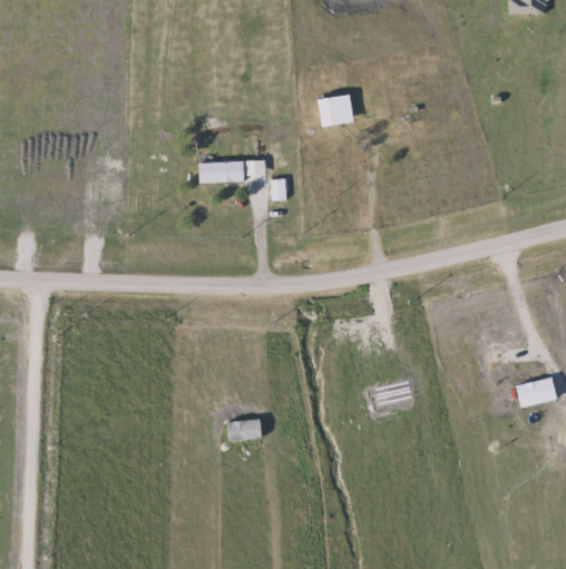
[(542,0),(542,15),(517,15),(517,0),(542,0)]
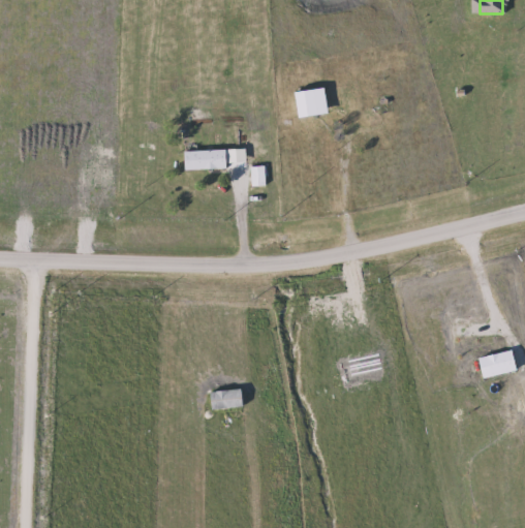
[(329,114),(298,119),(295,92),(325,88),(329,114)]
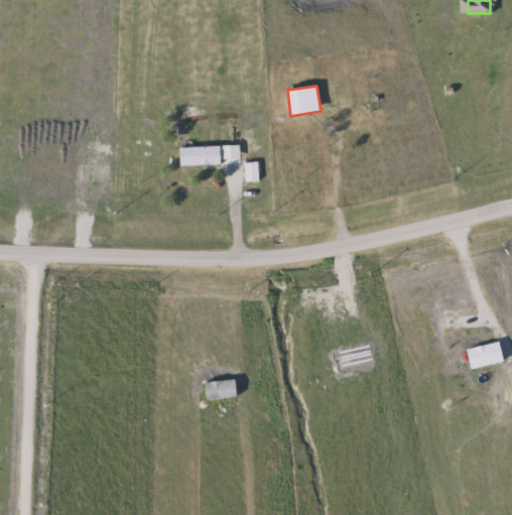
[(220,165),(178,166),(177,147),(220,146),(220,165)]
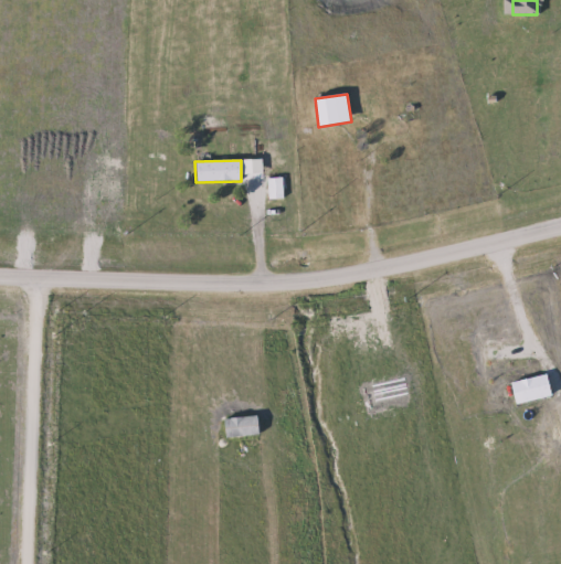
[(281,178),(282,199),(266,199),(265,178),(281,178)]
